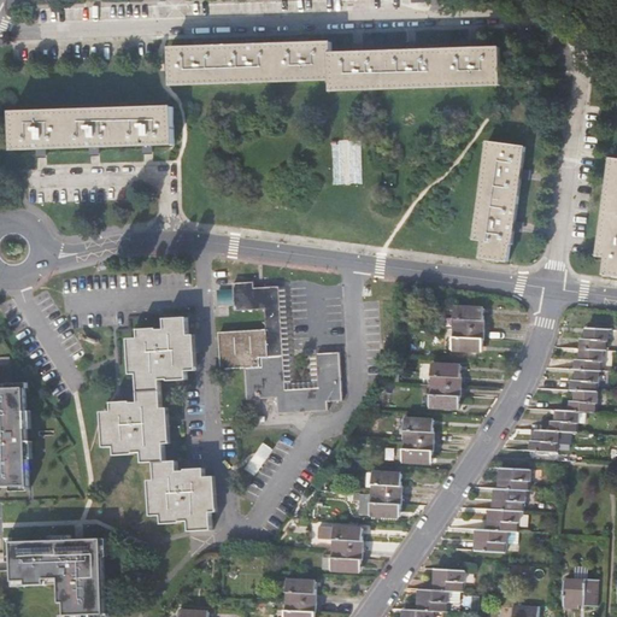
[(331,81),(331,54),(330,43),(309,43),(299,45),(256,46),(246,46),(203,47),(193,47),(171,48),(172,86),(195,84),(331,81)]
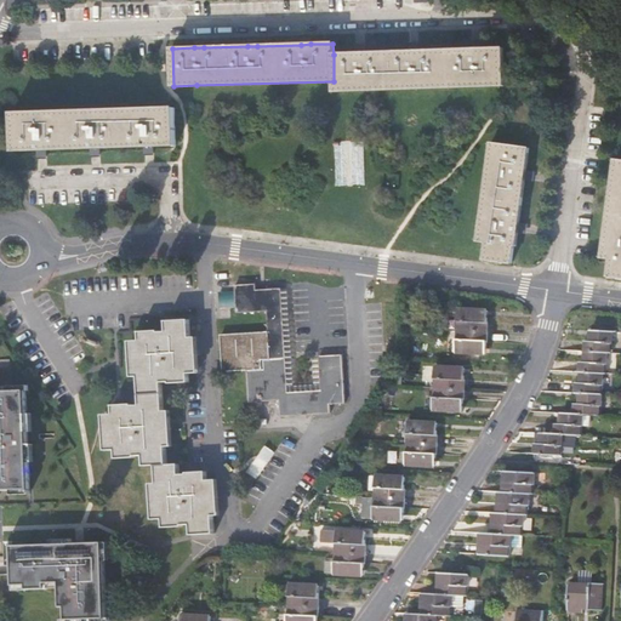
[(355,53),(334,55),(334,81),(335,92),(503,86),(502,49),(480,50),(471,50),(419,51),(409,52),(365,53),(355,53)]
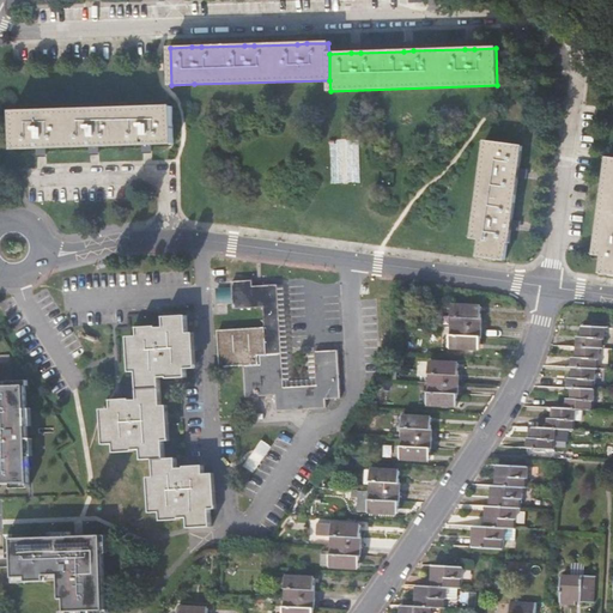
[(13,111),(14,150),(36,149),(46,149),(89,147),(98,147),(141,145),(151,145),(173,144),(171,107),(13,111)]
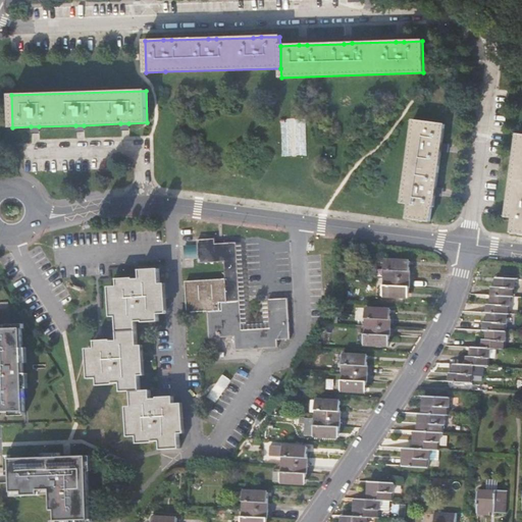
[(413,120),(402,203),(409,204),(407,217),(430,221),(432,207),(433,207),(435,195),(436,188),(441,151),(442,144),(445,124),(413,120)]
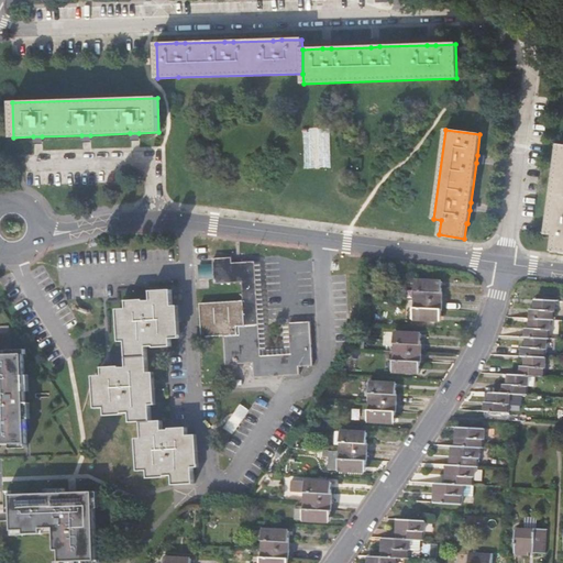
[(562,145),(559,144),(555,165),(545,233),(553,234),(551,250),(562,251),(562,145)]
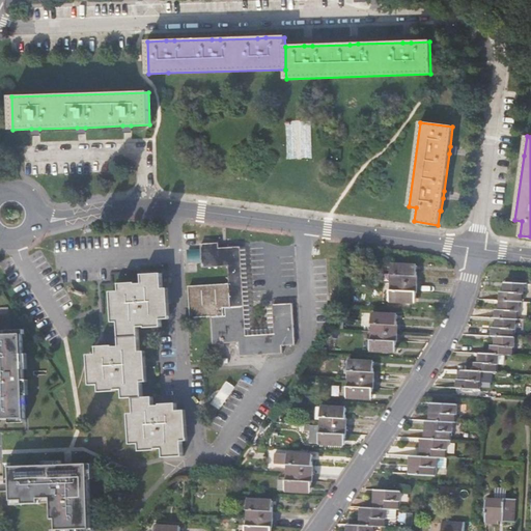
[(245,306),(241,247),(241,246),(220,247),(219,242),(201,243),(202,267),(228,266),(230,281),(230,283),(231,307),(245,306)]
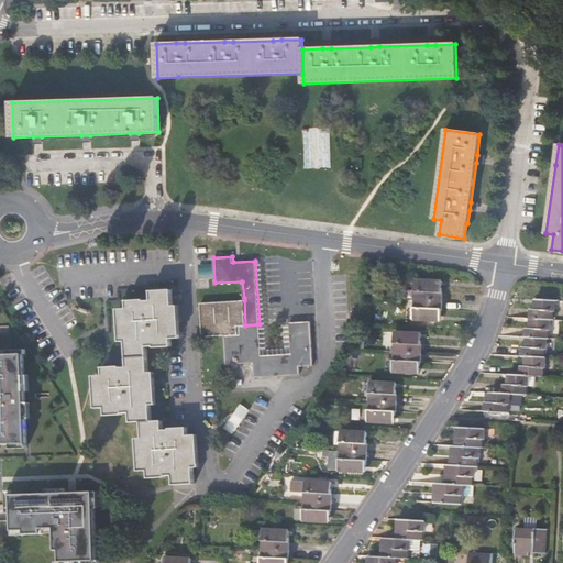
[(261,262),(255,262),(260,324),(262,355),(291,353),(289,322),(284,322),(285,348),(266,349),(261,262)]
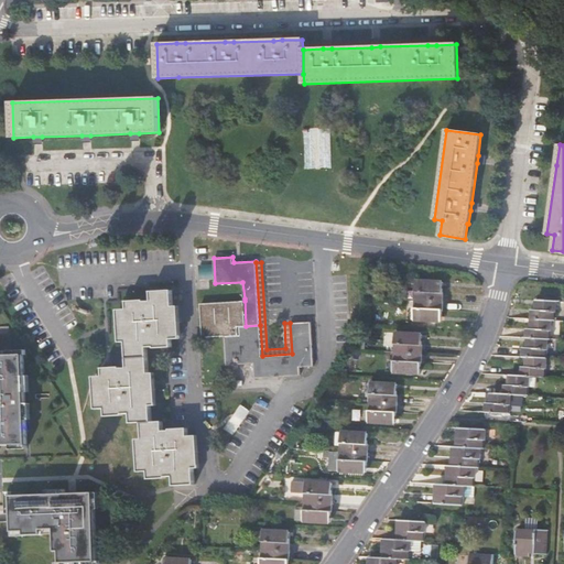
[(418,279),(414,320),(441,322),(443,281),(418,279)]
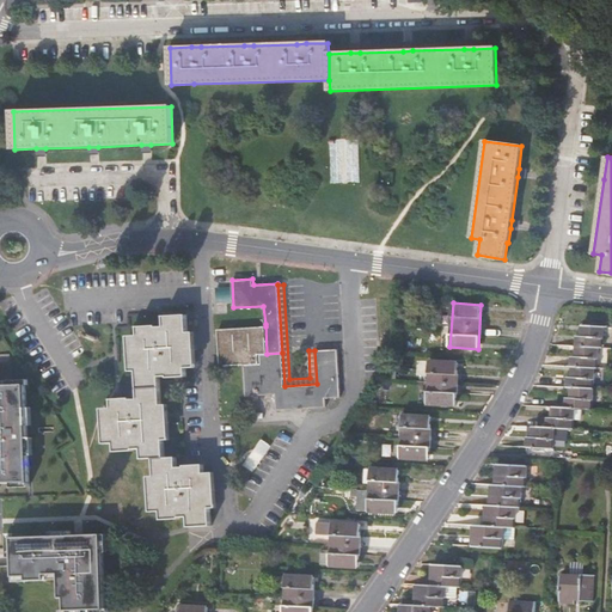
[(136,371),(138,389),(160,387),(160,377),(169,375),(169,378),(187,377),(185,367),(193,367),(190,331),(188,331),(187,314),(164,316),(165,326),(157,326),(157,325),(138,326),(139,335),(132,335),(134,371),(136,371)]
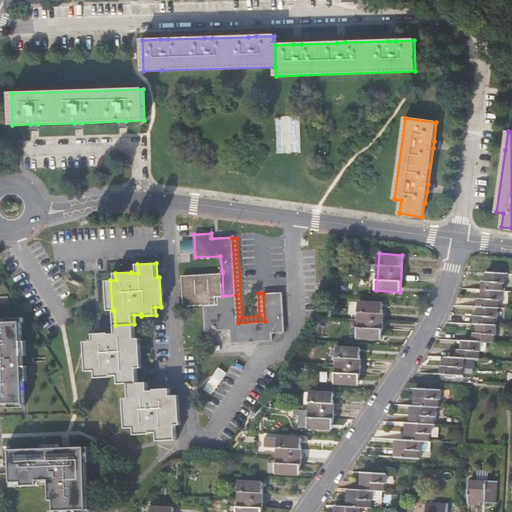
[(500,282),(504,282),(505,282),(505,273),(486,272),(486,281),(483,281),(483,289),(500,290),(500,282)]
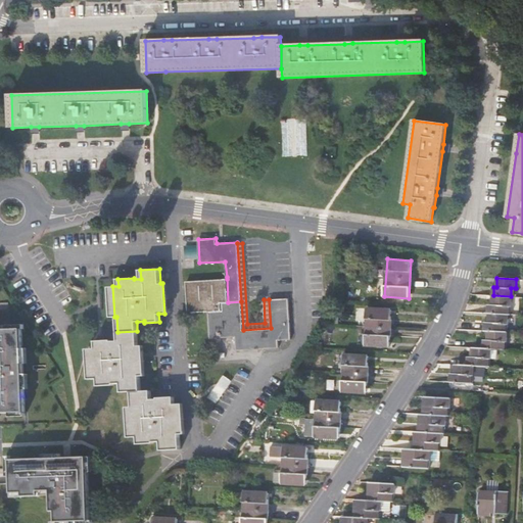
[(185,281),(187,304),(200,303),(200,312),(207,312),(221,311),(220,302),(223,302),(228,302),(227,279),(185,281)]
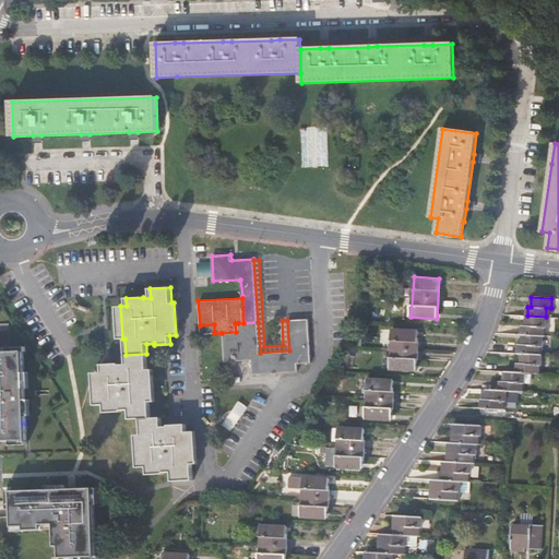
[(547,317),(546,317),(527,316),(526,325),(523,325),(522,333),(523,334),(540,335),(540,326),(544,326),(547,326),(547,317)]
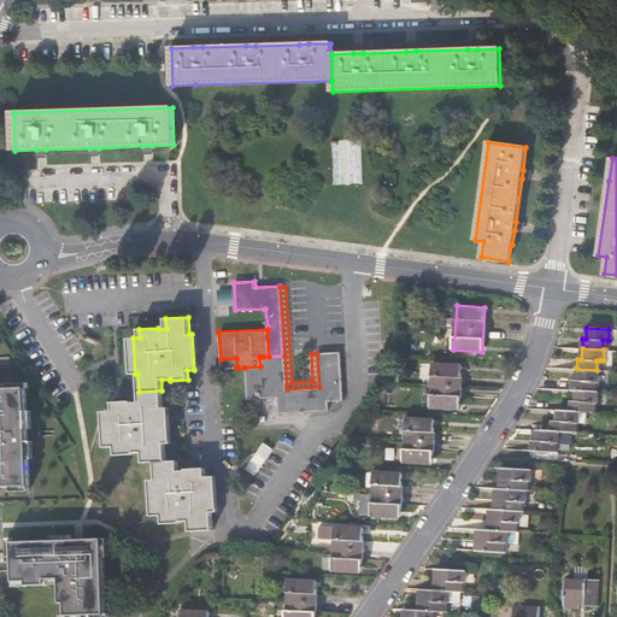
[(341,352),(317,353),(319,387),(287,389),(285,356),(269,357),(263,357),(263,366),(260,366),(245,368),(247,399),(277,398),(277,413),(329,410),(328,401),(342,400),(341,352)]
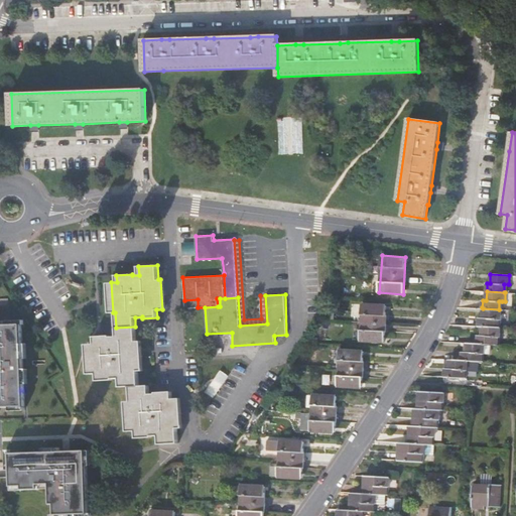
[(184,300),(185,308),(198,307),(198,299),(184,300)]
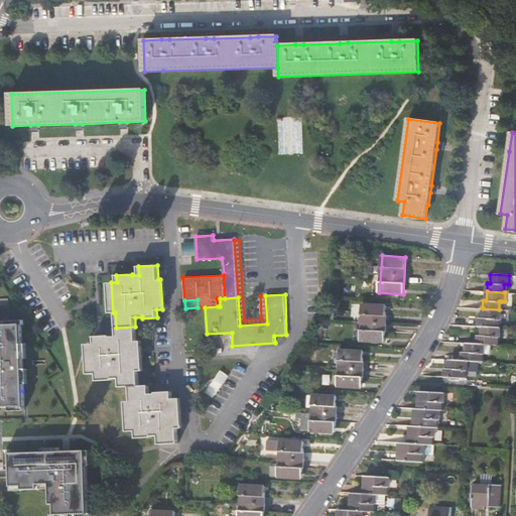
[(363,303),(362,323),(361,341),(384,342),(386,304),(363,303)]
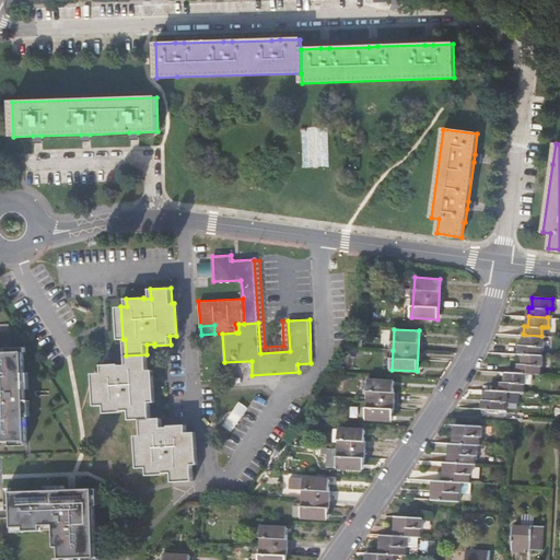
[(544,347),(545,336),(541,336),(524,335),(523,345),(520,345),(520,353),(523,353),(538,354),(538,346),(543,347),(544,347)]
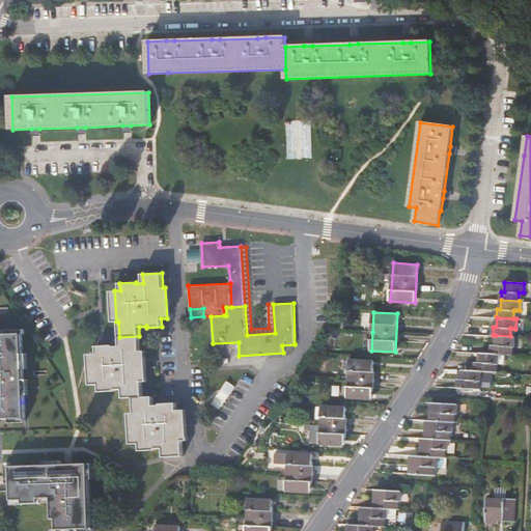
[(25,354),(24,334),(27,334),(27,329),(7,330),(7,333),(0,332),(0,422),(0,423),(0,422),(0,419),(10,419),(10,423),(27,422),(26,395),(30,396),(30,380),(26,380),(25,368),(29,368),(29,354),(25,354)]
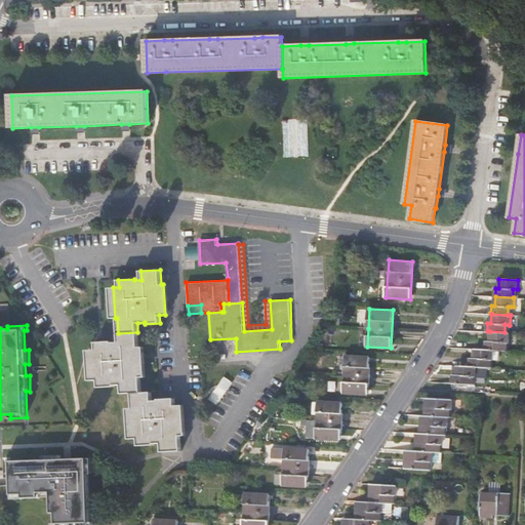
[(510,332),(508,332),(505,332),(490,331),(490,340),(486,340),(486,350),(493,350),(503,350),(503,342),(508,342),(509,342),(510,332)]
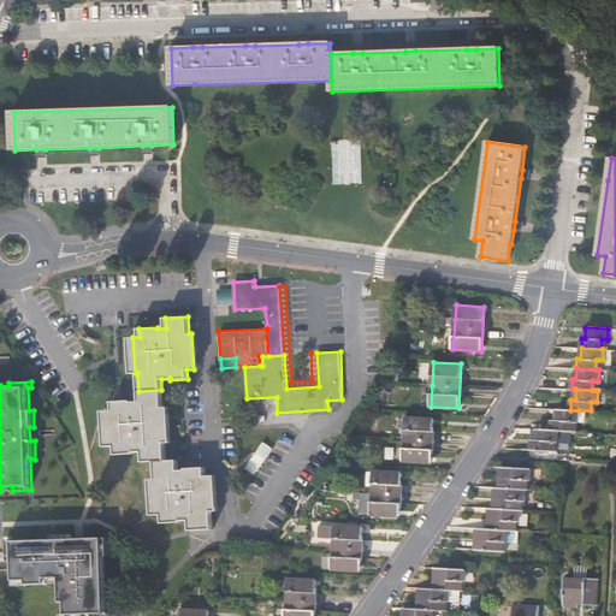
[(143,461),(154,461),(166,460),(165,443),(169,443),(166,407),(163,407),(161,390),(138,391),(140,401),(131,402),(131,400),(112,402),(113,410),(106,410),(108,446),(116,445),(116,455),(135,454),(135,451),(143,450),(143,461)]
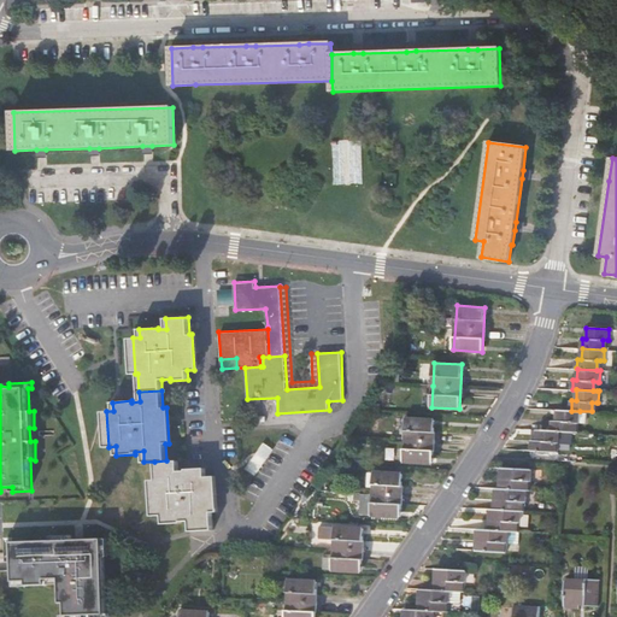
[(579,422),(580,411),(571,411),(557,410),(557,421),(553,421),(552,430),(559,430),(573,432),(573,422),(576,422),(579,422)]
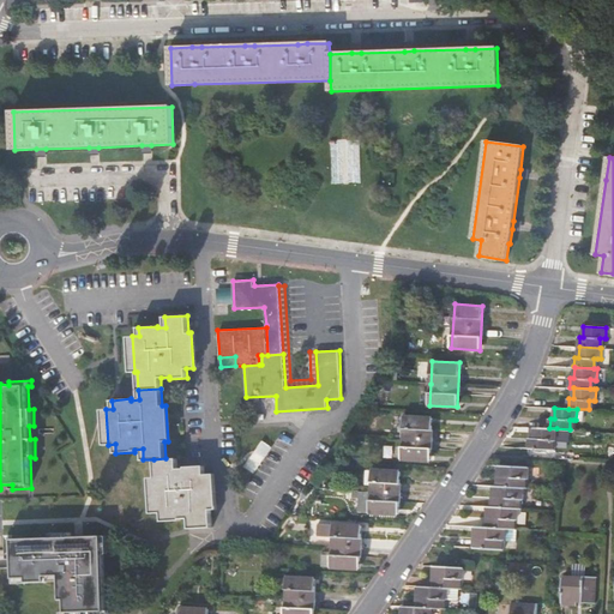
[(404,414),(401,459),(431,461),(433,416),(404,414)]
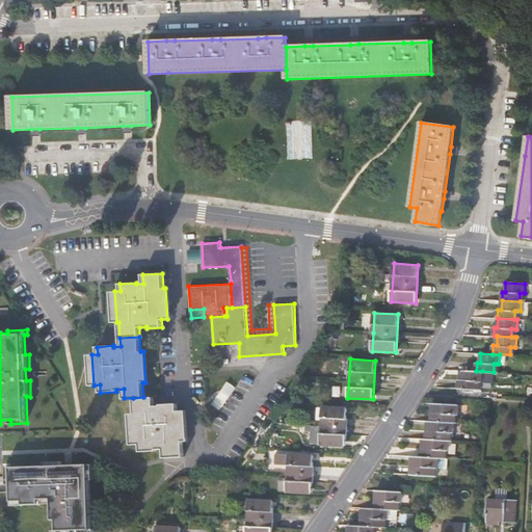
[(482,371),(476,371),(459,370),(458,389),(476,389),(476,381),(480,381),(481,381),(482,371)]
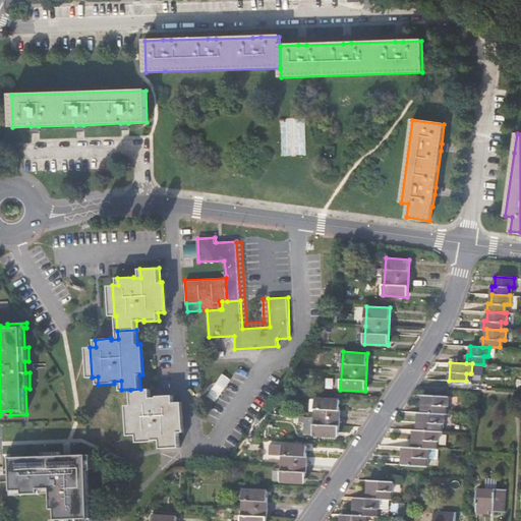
[(216,400),(230,379),(223,373),(209,395),(216,400)]
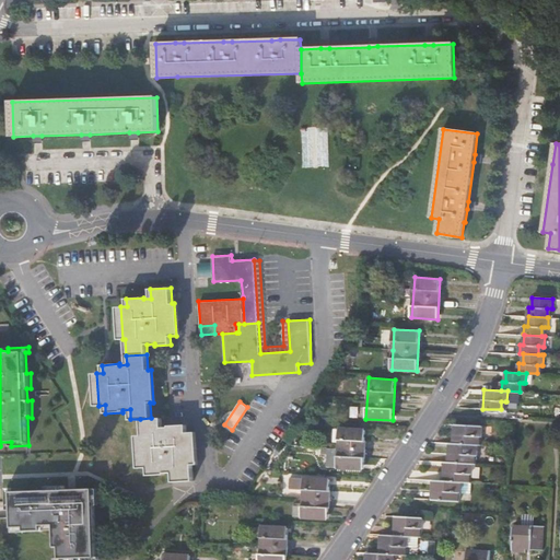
[(151,418),(140,419),(141,435),(138,435),(140,468),(148,468),(148,476),(164,475),(164,473),(172,471),(173,482),(194,480),(193,464),(196,464),(194,432),(187,432),(186,424),(170,426),(170,427),(162,428),(161,418),(151,418)]
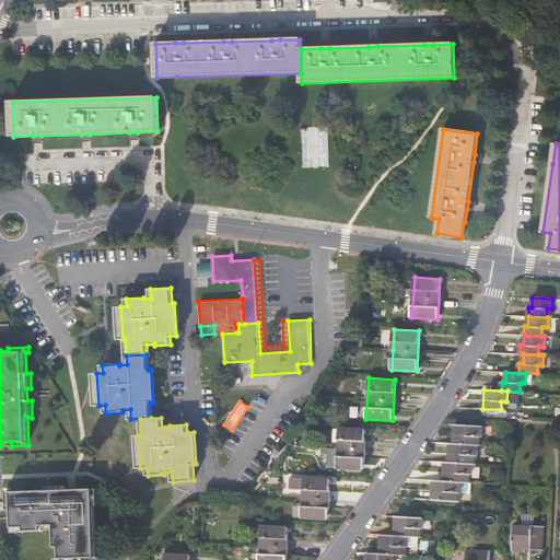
[(454,424),(453,444),(477,444),(480,444),(481,427),(454,424)]
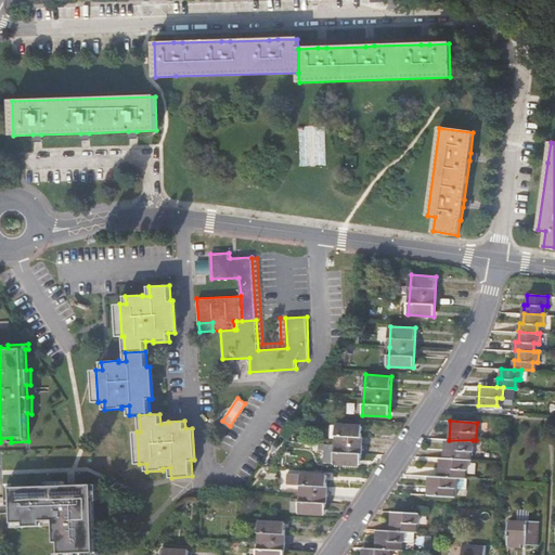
[(336,424),(335,444),(334,463),(360,465),(362,425),(336,424)]
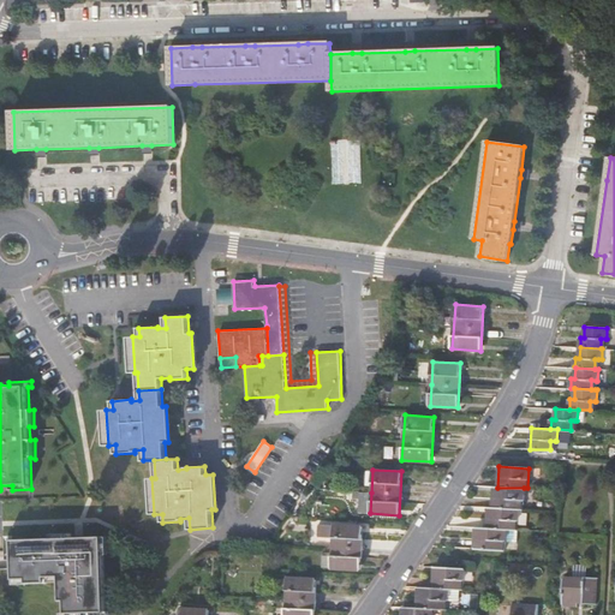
[(524,488),(497,488),(493,487),(493,508),(518,509),(523,509),(524,488)]
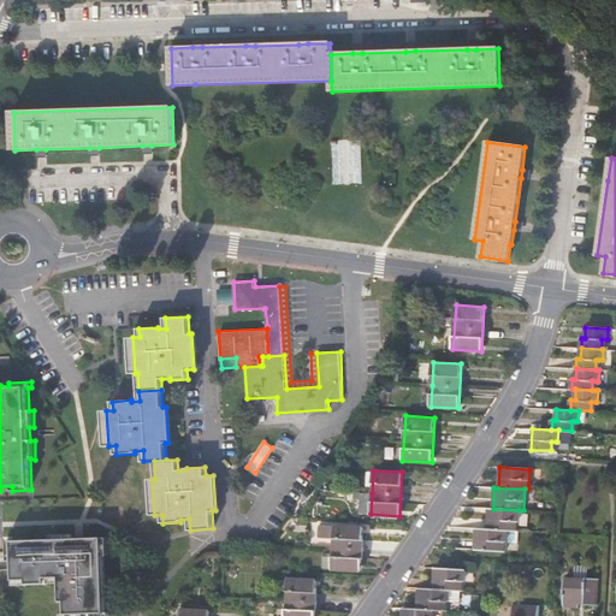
[(489,508),(489,520),(480,519),(480,528),(489,529),(507,529),(517,531),(519,510),(493,509),(489,508)]
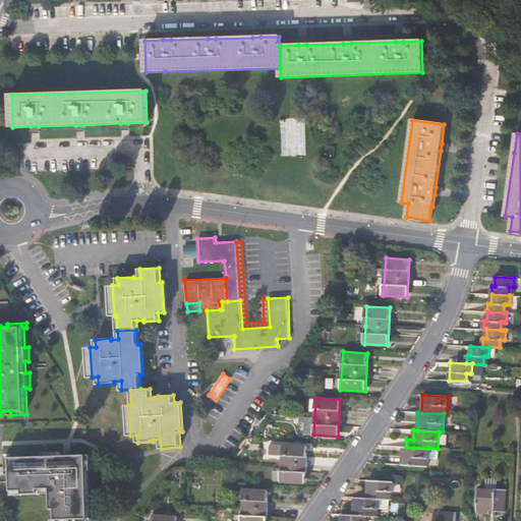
[(307,445),(283,444),(273,443),(272,453),(283,454),(281,471),(281,481),(305,482),(307,445)]
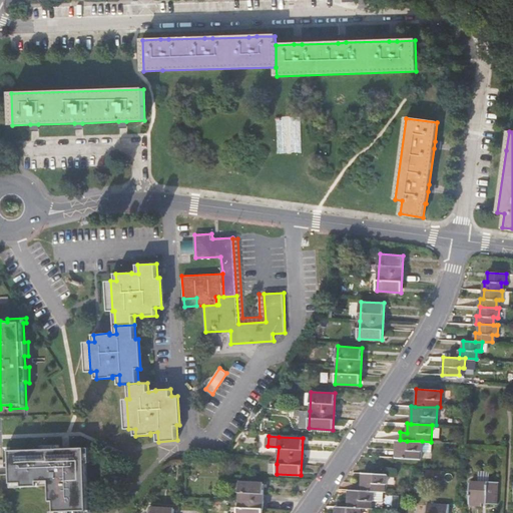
[(397,443),(390,443),(389,454),(396,454),(396,457),(421,458),(422,441),(407,441),(400,440),(397,440),(397,443)]
